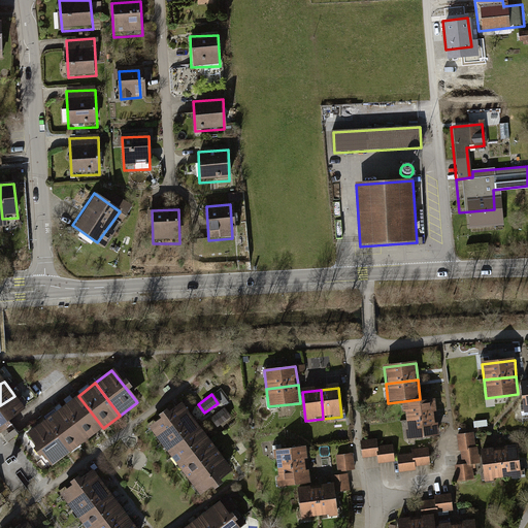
[(14,396),(0,405),(0,436),(13,427),(8,422),(25,409),(14,396)]
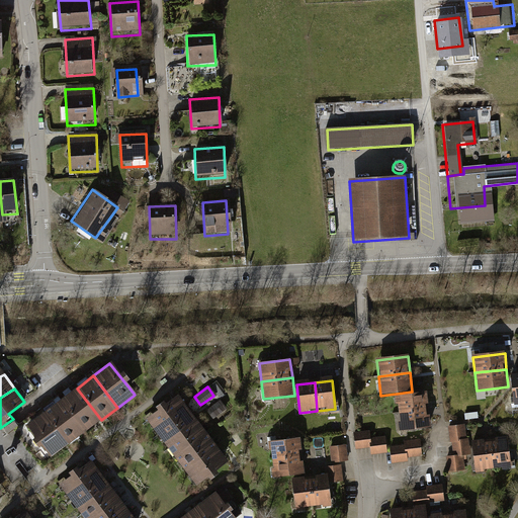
[(85,433),(101,420),(77,389),(61,401),(85,433)]
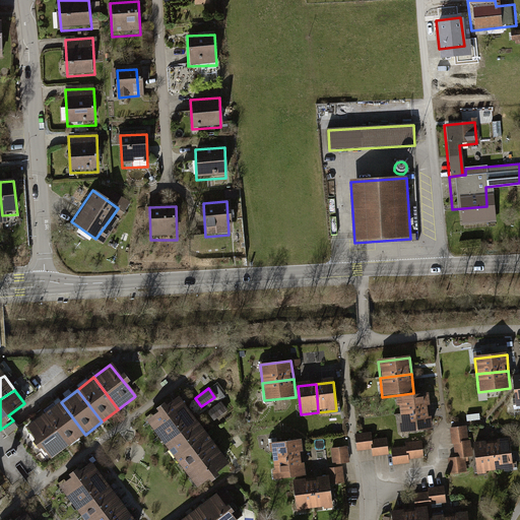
[(428,395),(395,400),(398,415),(431,410),(428,395)]
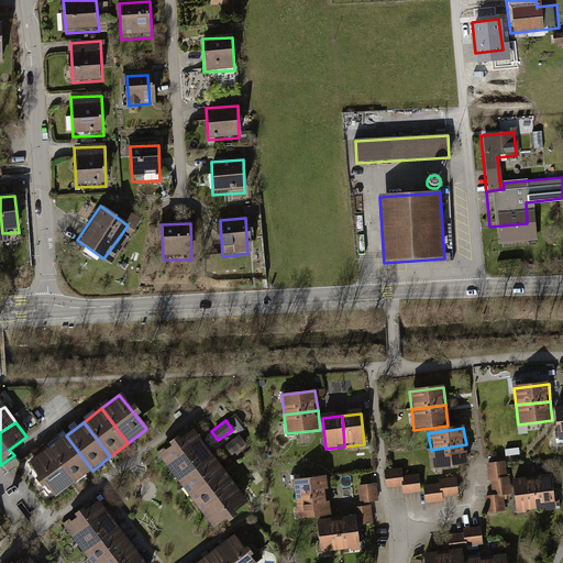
[(198,434),(162,460),(170,473),(207,448),(198,434)]
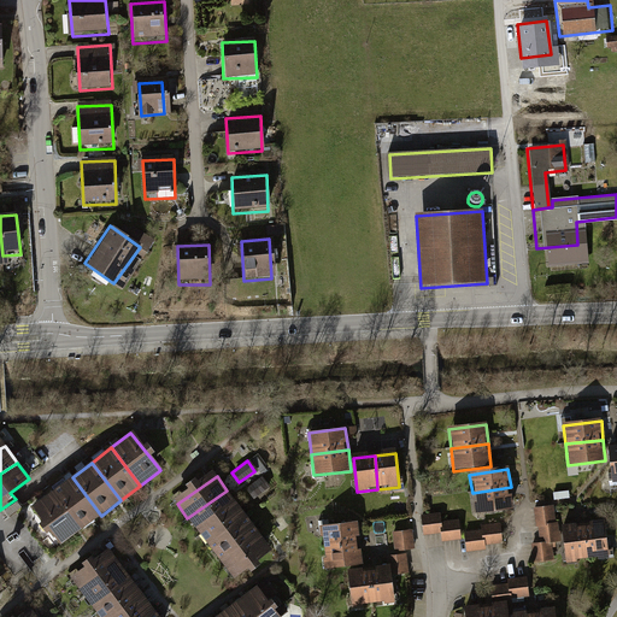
[(259,476),(244,488),(252,499),(266,487),(259,476)]
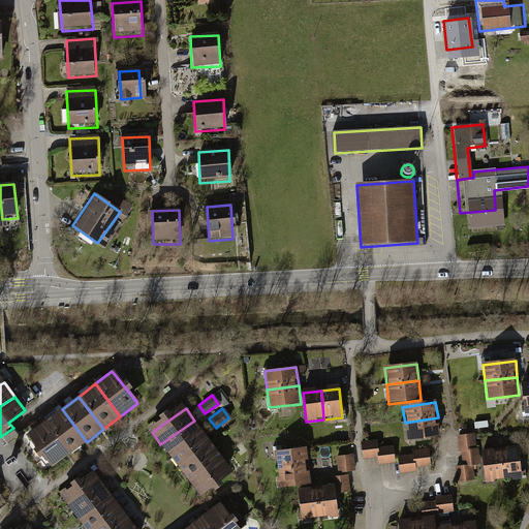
[(70,455),(87,442),(62,409),(45,423),(70,455)]
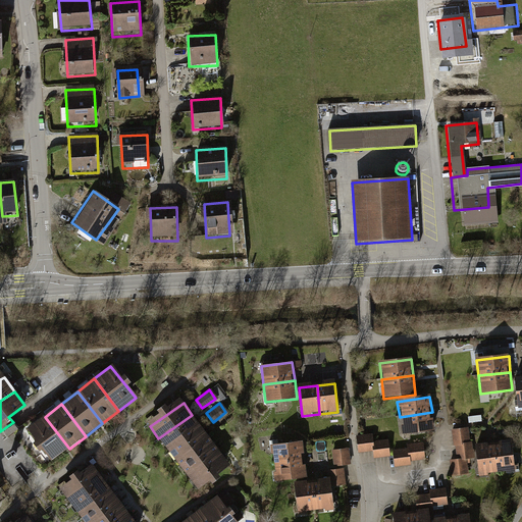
[(400,417),(402,434),(434,429),(432,412),(400,417)]
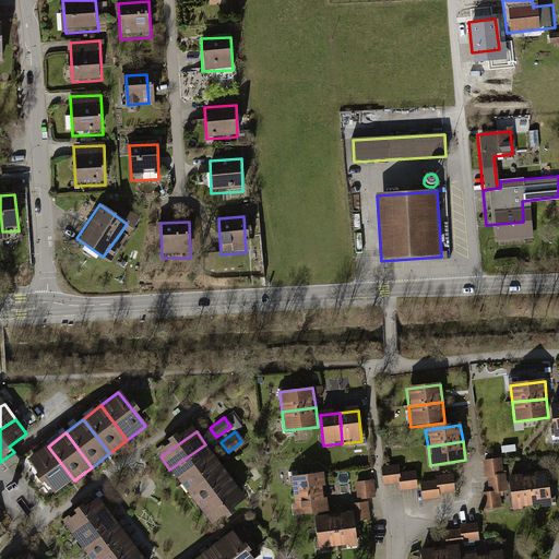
[(205,444),(169,470),(179,483),(215,458),(205,444)]
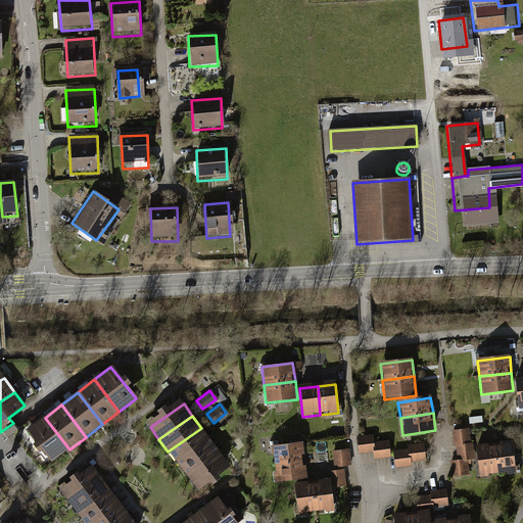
[(45,418),(28,430),(52,462),(69,449),(45,418)]
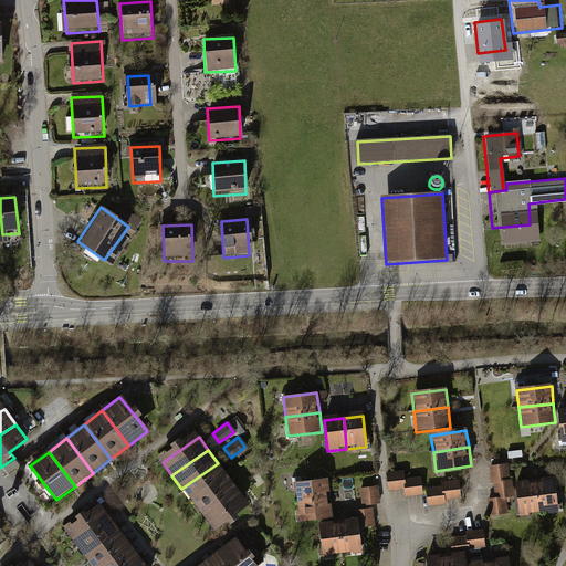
[(218,463),(181,489),(190,502),(227,477),(218,463)]
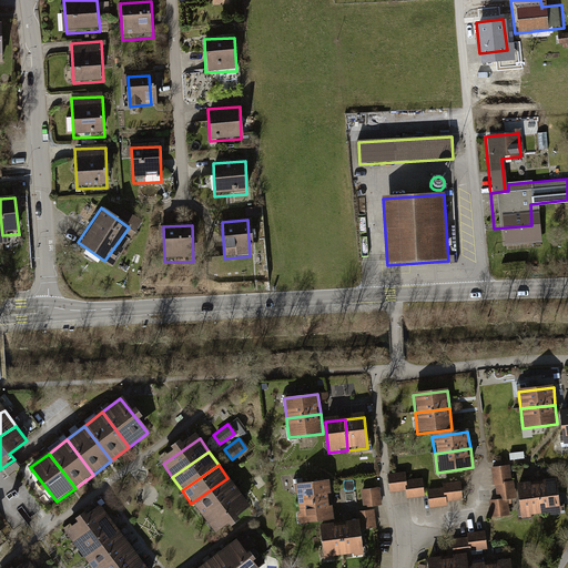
[(509,468),(492,470),(493,485),(510,483),(509,468)]
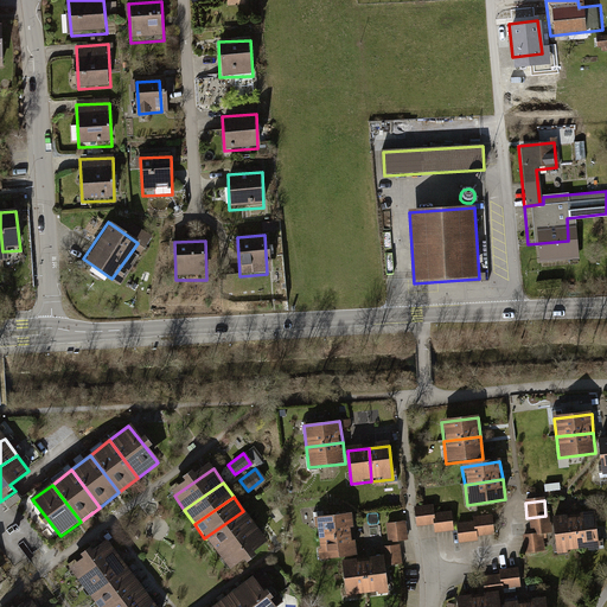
[(433,508),(415,510),(417,529),(435,526),(433,508)]
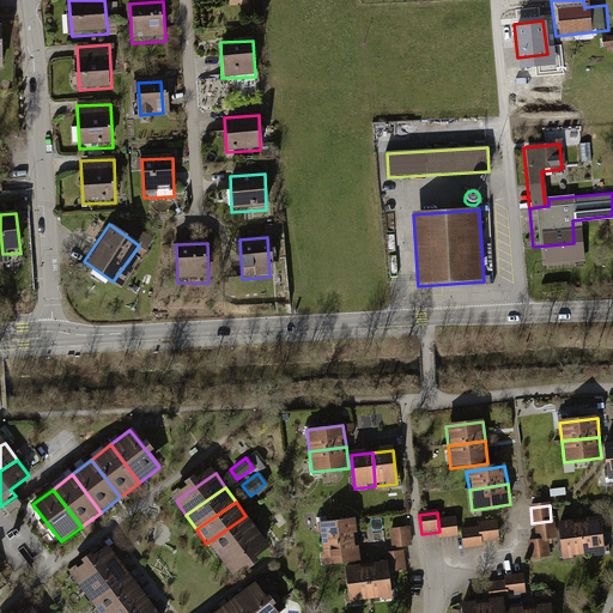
[(246,516),(206,544),(217,558),(255,530),(246,516)]
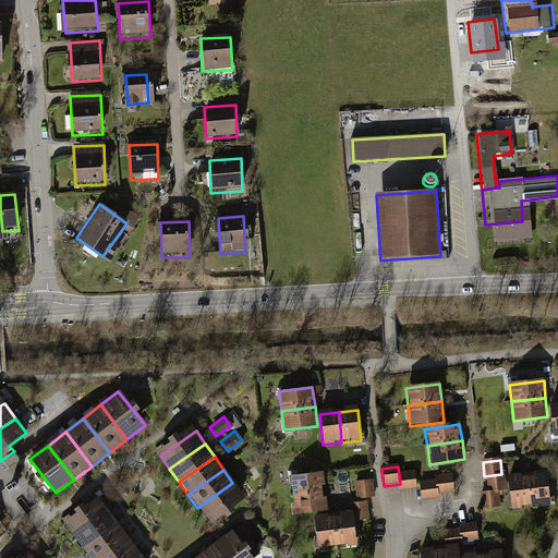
[(322,473),(290,477),(293,496),(324,492),(322,473)]
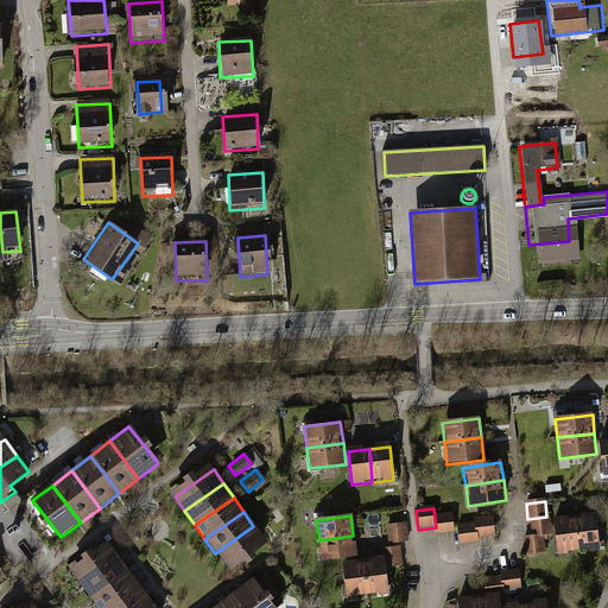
[(454,515),(435,518),(438,537),(456,534),(454,515)]
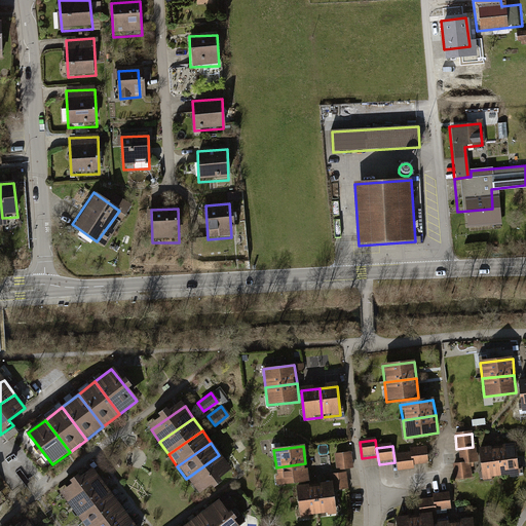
[(475,465),(473,447),(456,449),(456,452),(459,452),(461,466),(472,465),(475,465)]
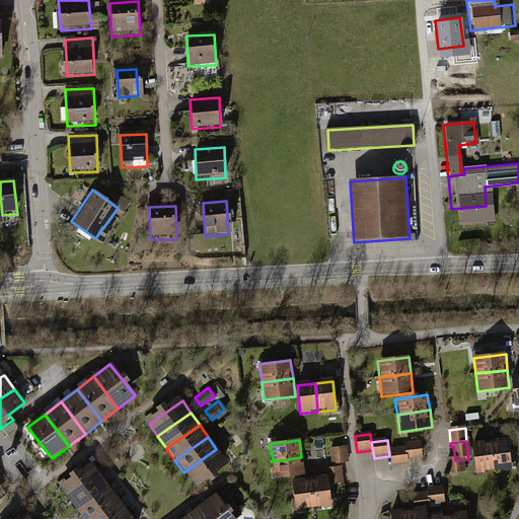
[(509,470),(506,441),(490,442),(493,471),(509,470)]
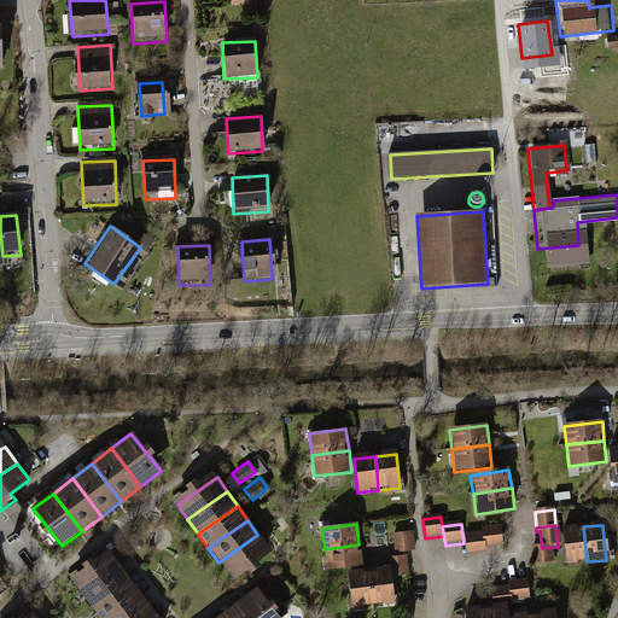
[(500,526),(482,529),(484,548),(502,546),(500,526)]
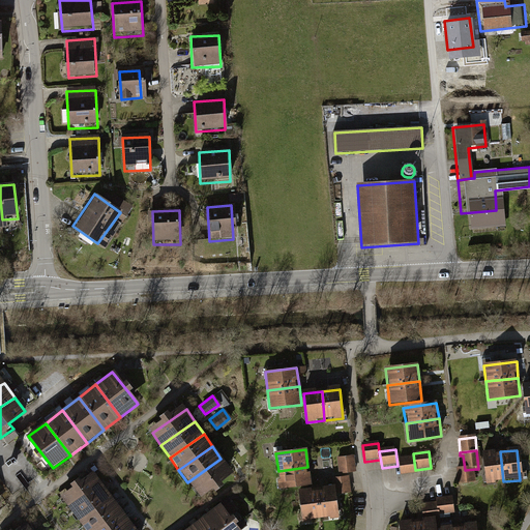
[(500,451),(483,453),(487,483),(503,481),(500,451)]
